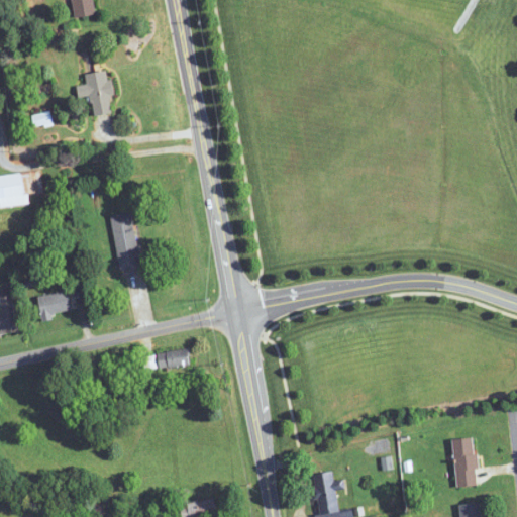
[(97,13),(94,0),(72,0),(76,17),(97,13)]
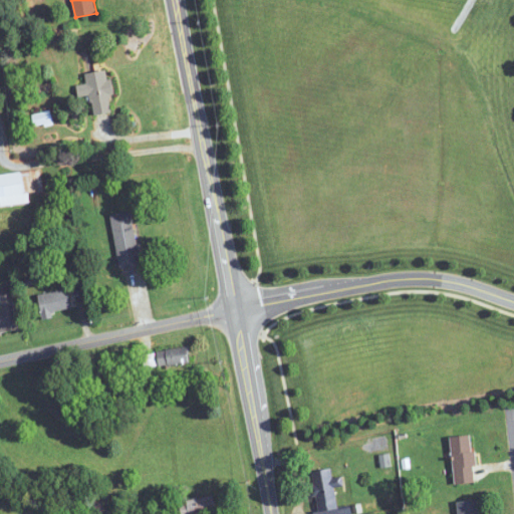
[(85,73),(86,84),(77,85),(78,96),(91,94),(94,114),(112,111),(109,94),(113,94),(109,69),(85,73)]
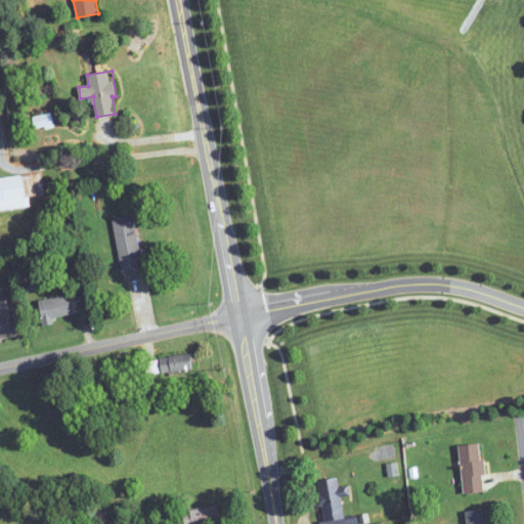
[(0,210),(31,207),(30,197),(43,195),(41,174),(0,177),(0,210)]
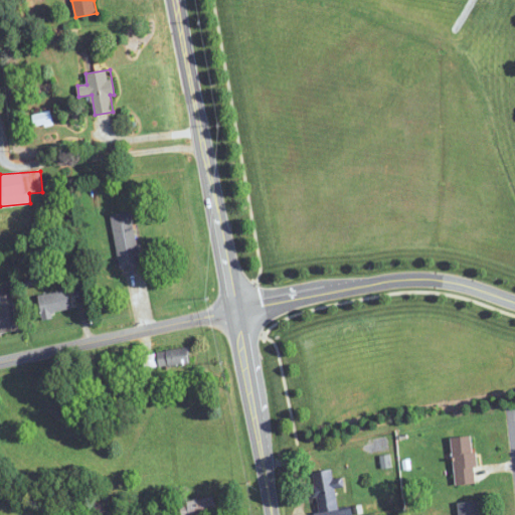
[(112,214),(120,268),(129,267),(130,273),(141,272),(132,211),(112,214)]
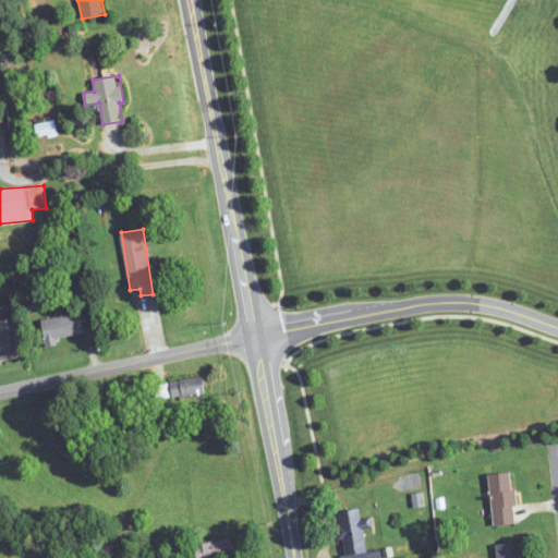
[(0,361),(20,358),(13,320),(0,322),(0,361)]
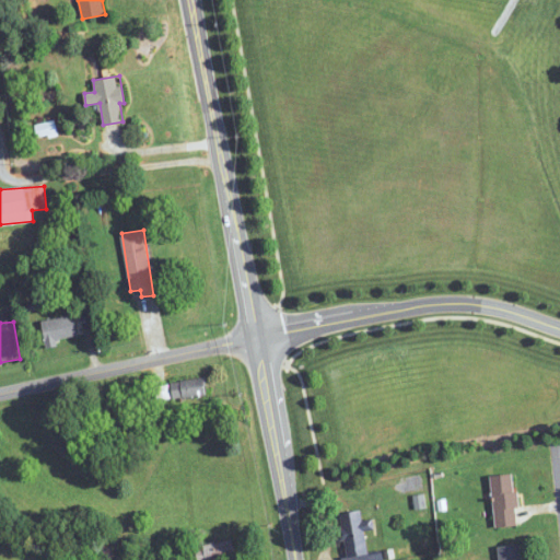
[(206,380),(173,380),(173,397),(206,397),(206,380)]
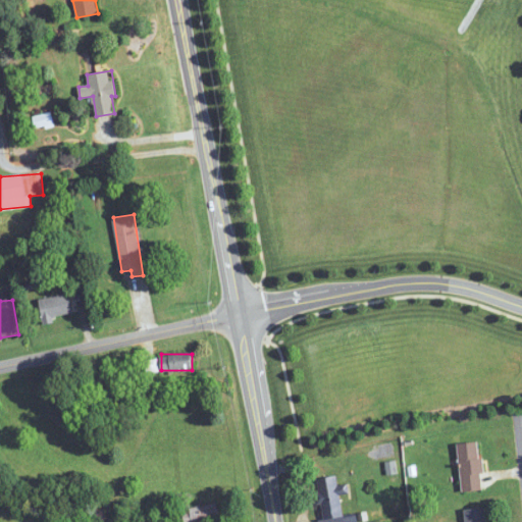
[(462,492),(484,490),(479,441),(457,444),(462,492)]
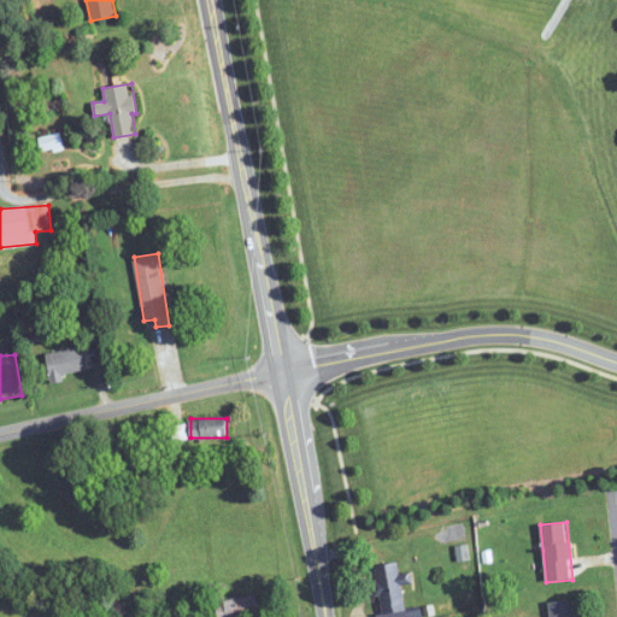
[(398,616),(417,613),(417,610),(406,611),(401,582),(398,563),(375,568),(383,616),(398,616)]
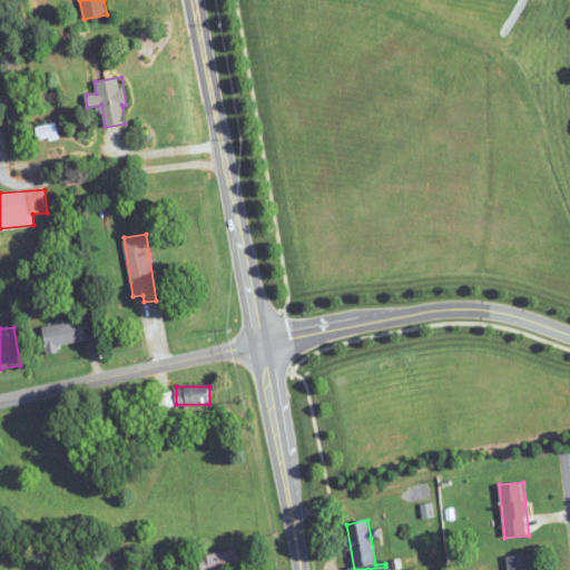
[(239,569),(239,552),(200,552),(200,569),(239,569)]
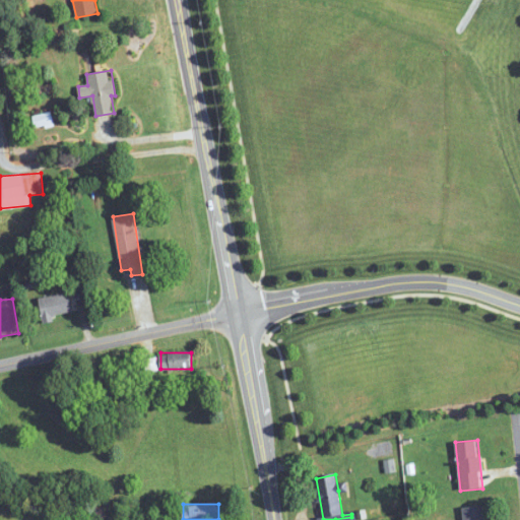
[(485,519),(485,506),(463,507),(463,519),(485,519)]
